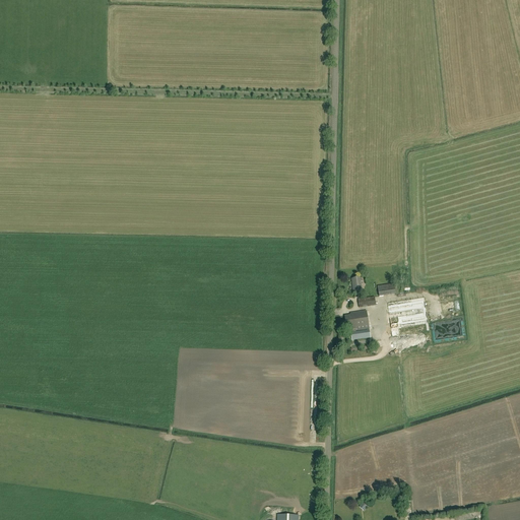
[(352,286),(353,293),(363,290),(361,278),(351,279),(352,286)]
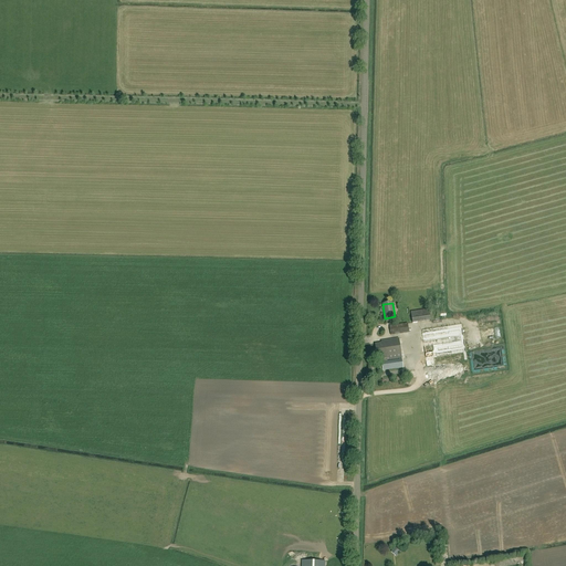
[(413,321),(431,320),(430,312),(412,313),(413,321)]
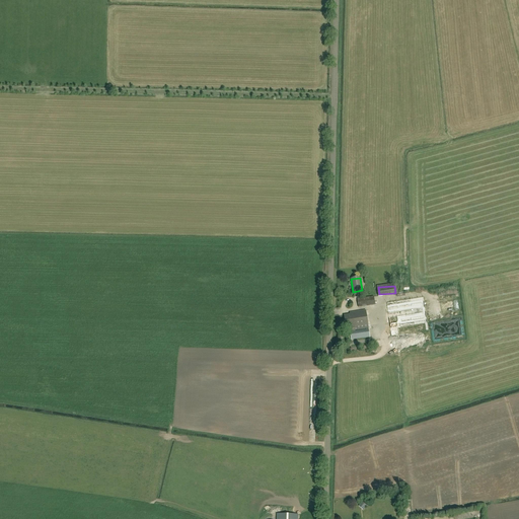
[(373,297),(357,299),(358,307),(375,305),(373,297)]
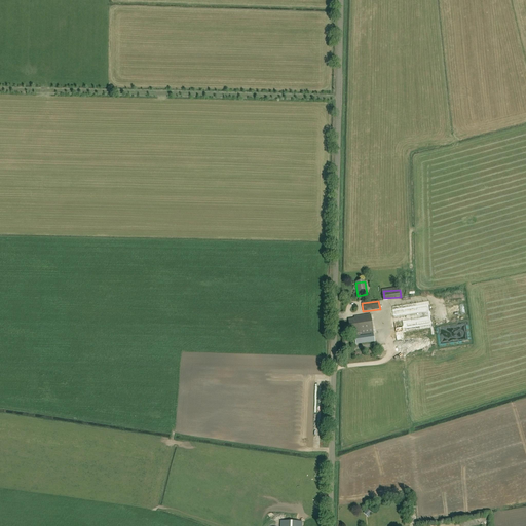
[(397,331),(434,327),(431,310),(420,311),(418,302),(393,305),(397,331)]
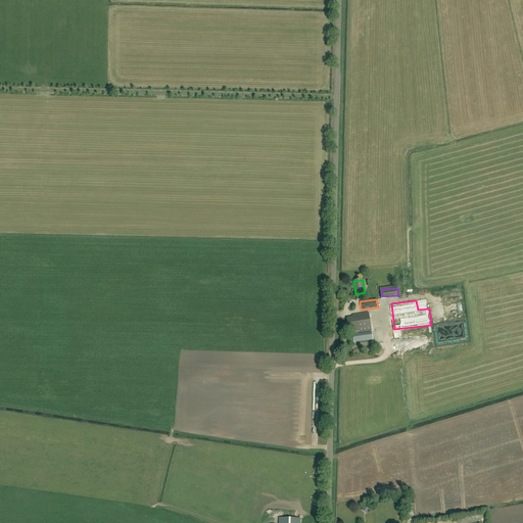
[(346,319),(347,330),(352,330),(353,341),(358,341),(358,342),(371,340),(370,331),(368,314),(352,316),(352,318),(346,319)]
